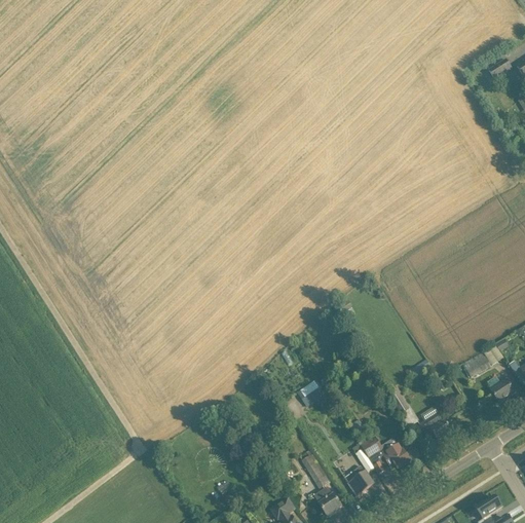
[(524,57),(515,64),(524,79),(524,78),(524,57)]
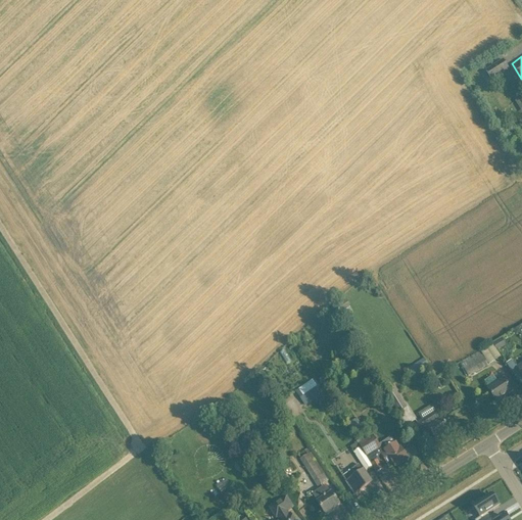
[(485,68),(490,78),(508,66),(502,58),(485,68)]
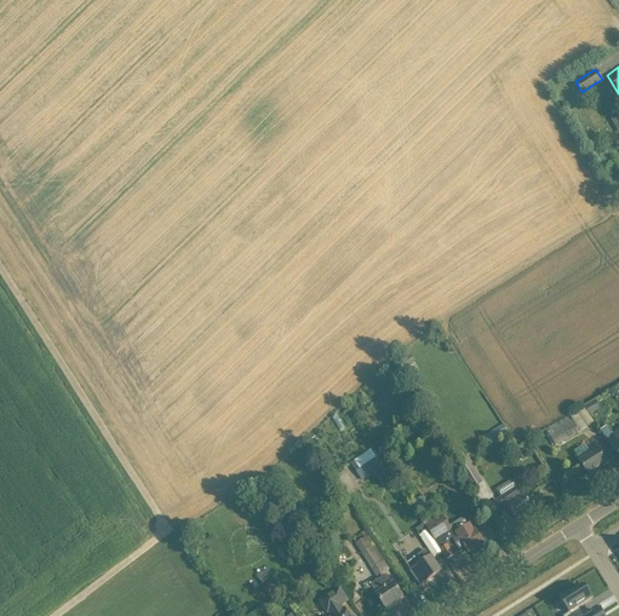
[(571,418),(548,431),(551,438),(554,443),(555,443),(579,430),(578,429),(571,418)]
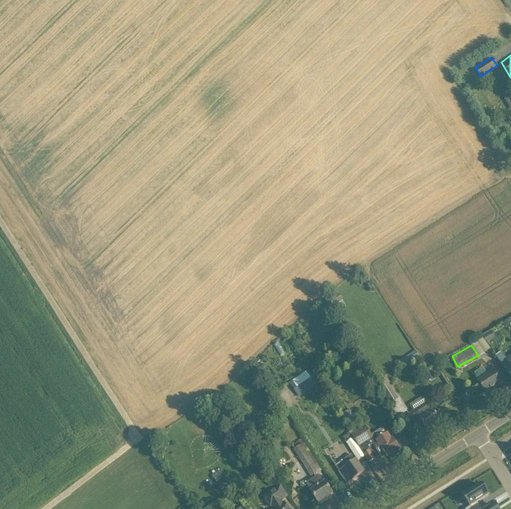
[(400,357),(395,358),(397,365),(402,364),(401,361),(413,353),(411,350),(400,357)]
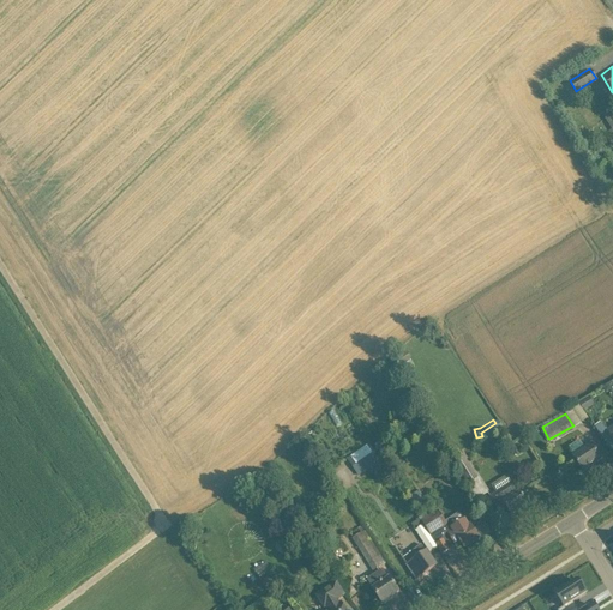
[(578,438),(568,445),(568,446),(569,447),(572,453),(582,469),(600,457),(590,442),(584,446),(580,439),(578,438)]
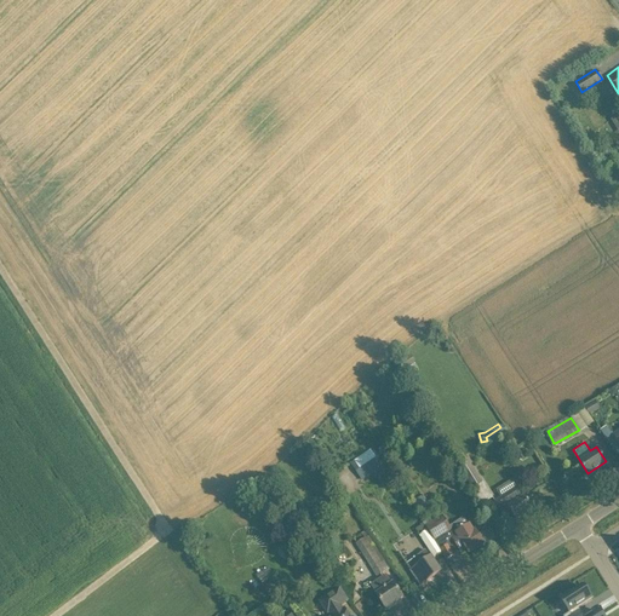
[(350,460),(362,477),(382,462),(370,445),(350,460)]
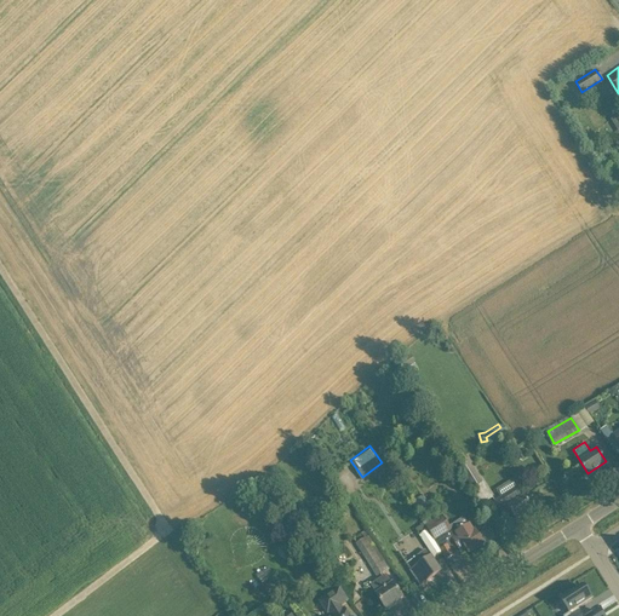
[(500,494),(494,499),(503,513),(510,510),(515,517),(532,506),(526,496),(523,494),(517,484),(513,477),(496,487),(500,494)]
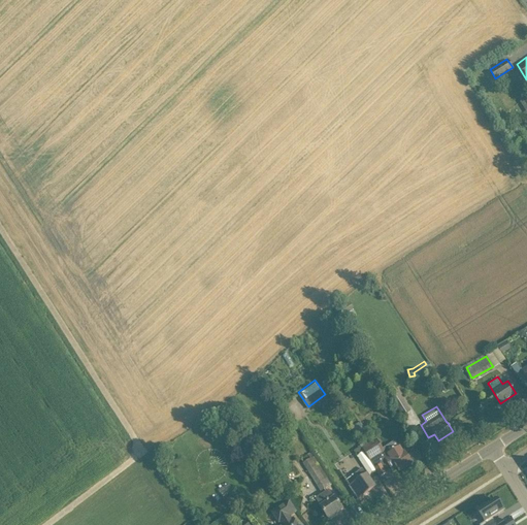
[(365,444),(361,446),(364,450),(368,458),(374,466),(386,459),(391,468),(396,465),(398,469),(412,461),(406,452),(404,449),(403,450),(399,445),(398,445),(395,438),(382,447),(375,437),(365,444)]
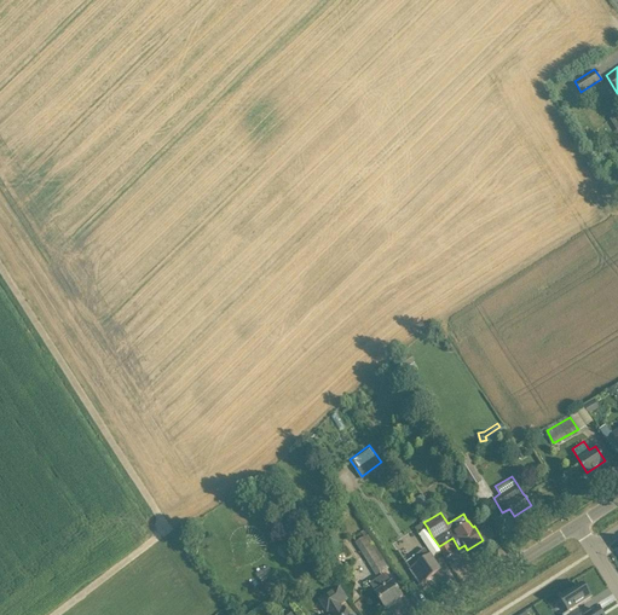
[(388,566),(364,527),(352,535),(376,573),(388,566)]
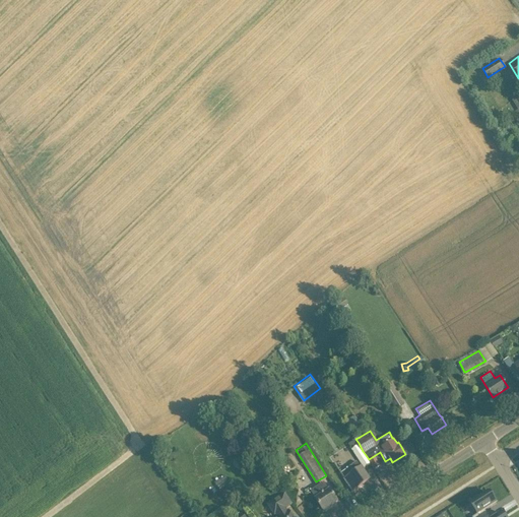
[(357,444),(350,448),(363,465),(369,461),(370,460),(369,459),(363,451),(359,443),(357,444)]
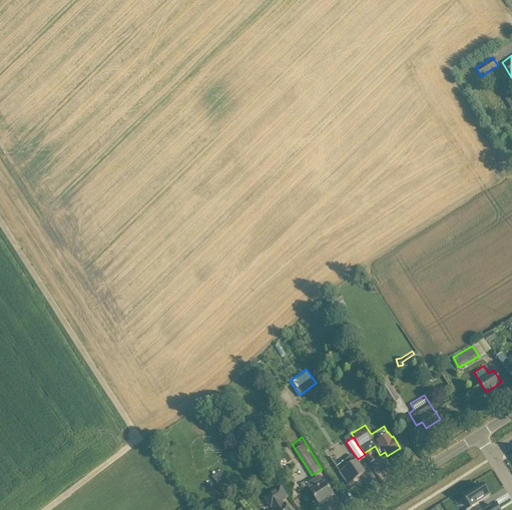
[(324,443),(331,455),(339,450),(332,438),(324,443)]
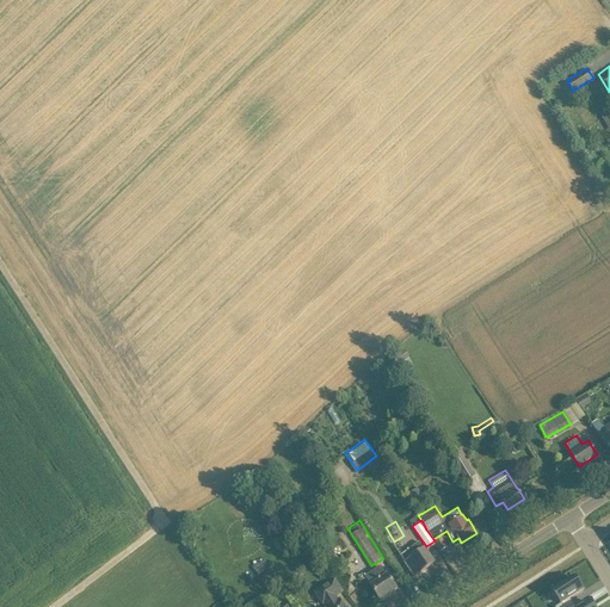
[(414,574),(433,561),(424,546),(423,546),(418,539),(406,549),(411,555),(404,559),(414,574)]
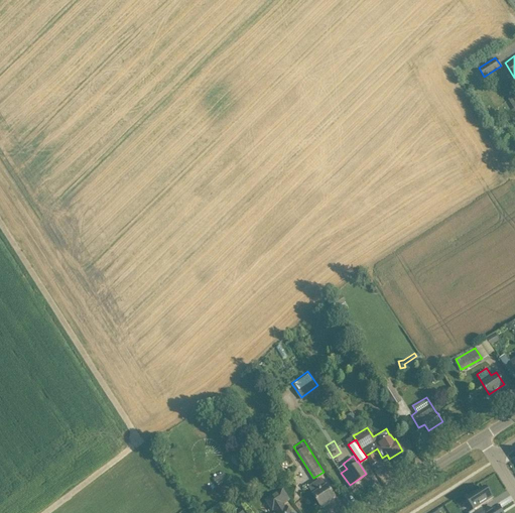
[(213,475),(219,486),(230,480),(223,469),(213,475)]
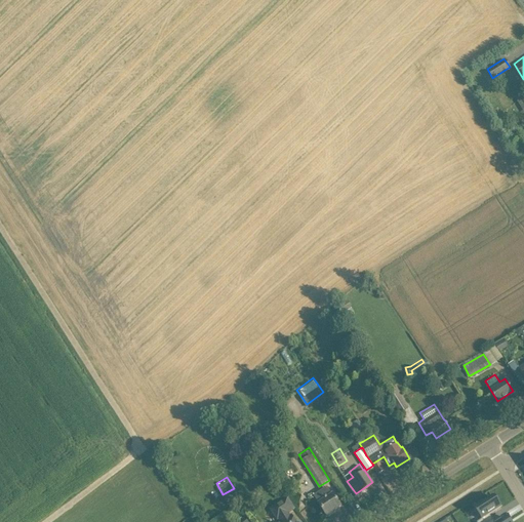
[(325,513),(340,504),(332,492),(331,493),(326,485),(313,493),(325,513)]
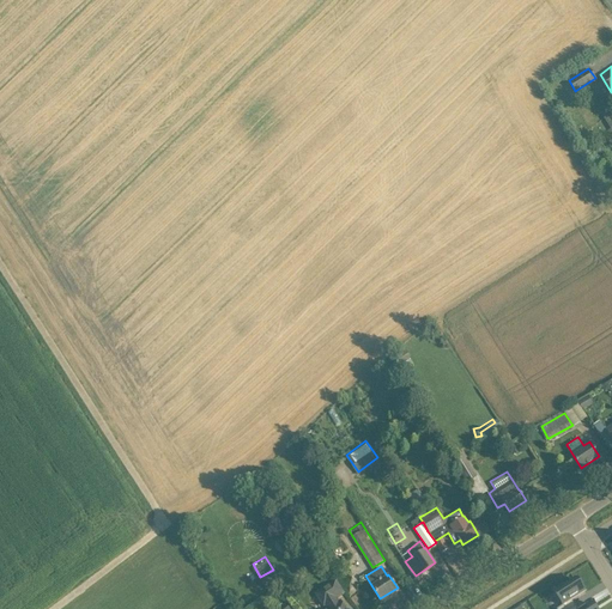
[(569,583),(555,592),(562,603),(556,608),(569,608),(575,606),(571,600),(585,591),(576,578),(575,579),(574,577),(568,582),(569,583)]
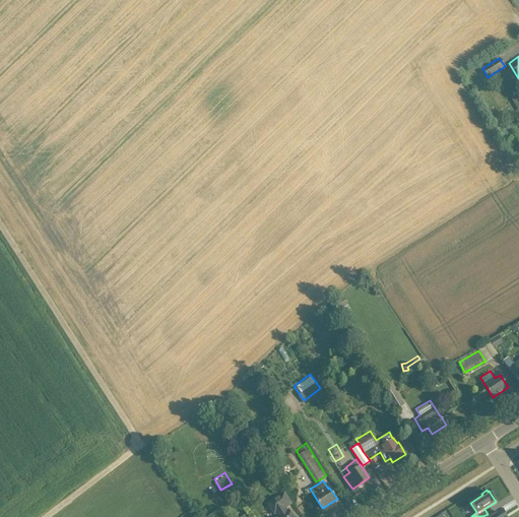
[(292,506),(283,493),(266,504),(275,516),(274,516),(293,516),(287,508),(292,506)]
